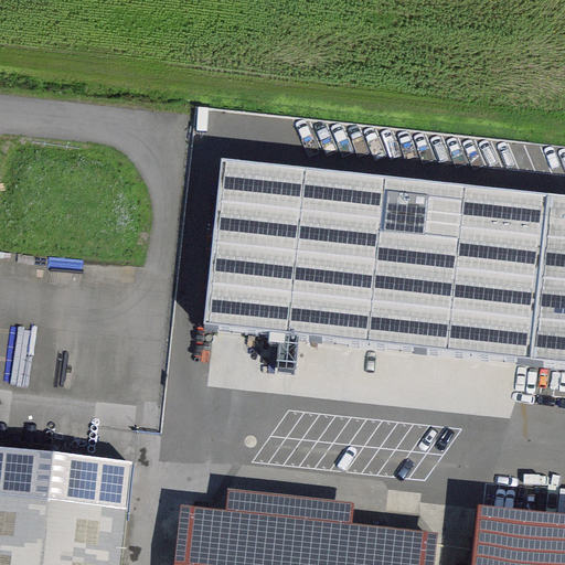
[(529,363),(550,196),(221,159),(203,324),(529,363)]
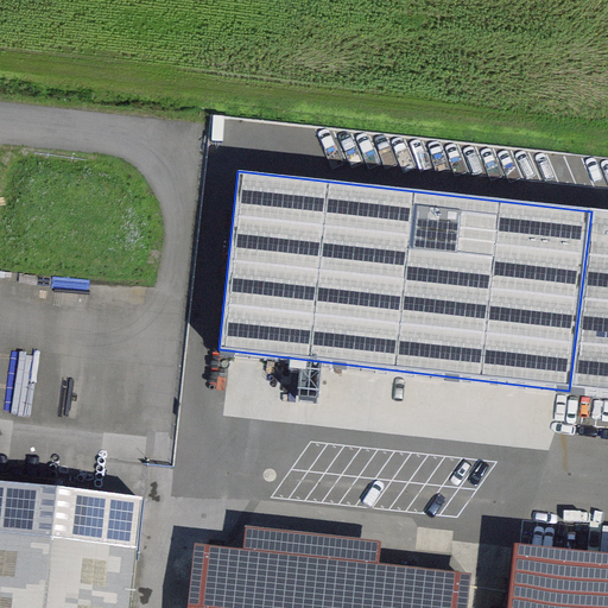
[(607,394),(607,213),(591,211),(569,391),(607,394)]
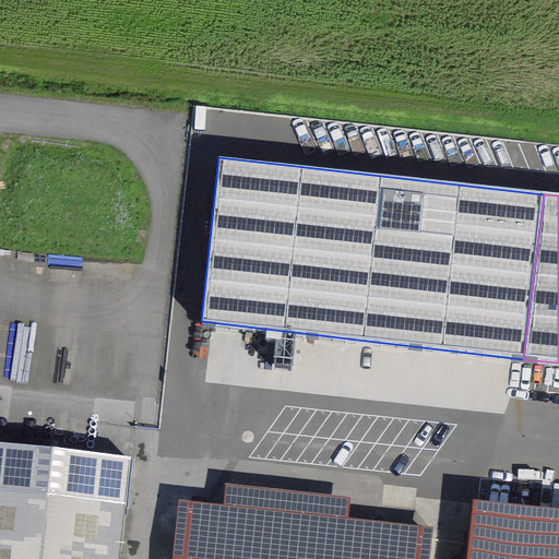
[(123,558),(134,464),(0,449),(0,558),(123,558)]
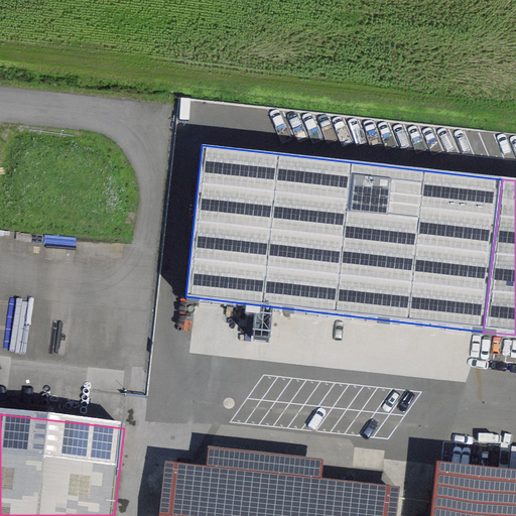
[(205,464),(163,459),(156,515),(397,515),(401,485),(320,476),(321,458),(207,445),(205,464)]
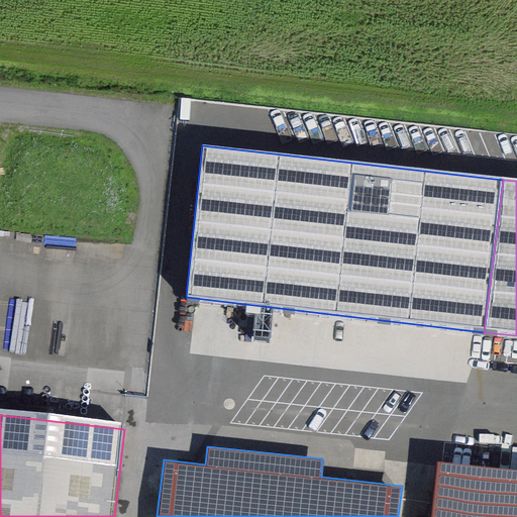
[(516,516),(516,466),(435,457),(428,516),(516,516)]
